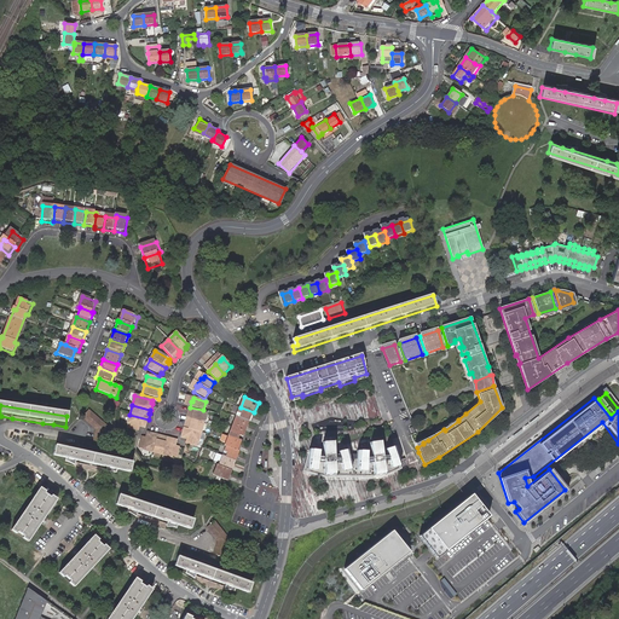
[(250,422),(254,412),(241,408),(239,409),(237,416),(250,422)]
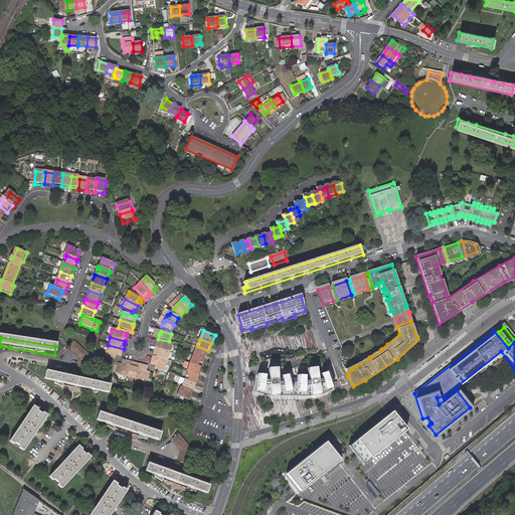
[(89,352),(74,340),(68,346),(80,356),(78,367),(86,368),(89,352)]
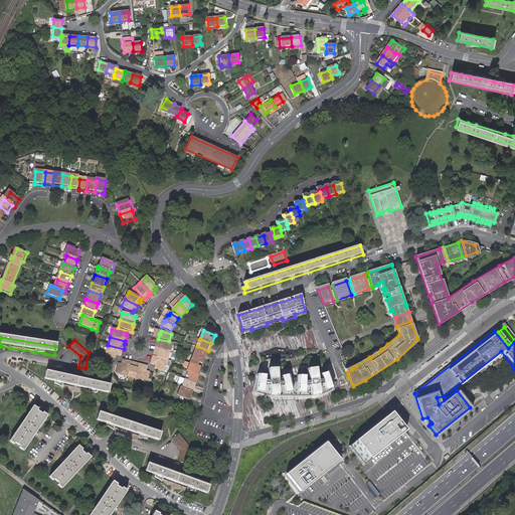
[(157,350),(170,353),(170,352),(172,345),(159,341),(159,344),(157,343),(156,349),(157,350)]
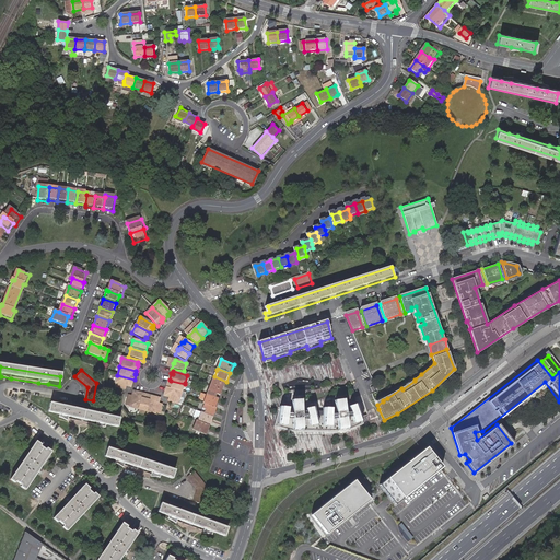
[(135,380),(117,375),(115,384),(116,384),(115,387),(120,389),(121,386),(126,387),(132,388),(135,380)]
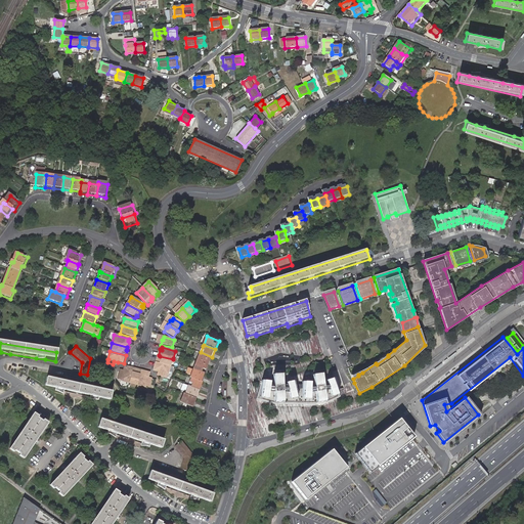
[(209,365),(212,357),(201,352),(198,361),(209,365)]
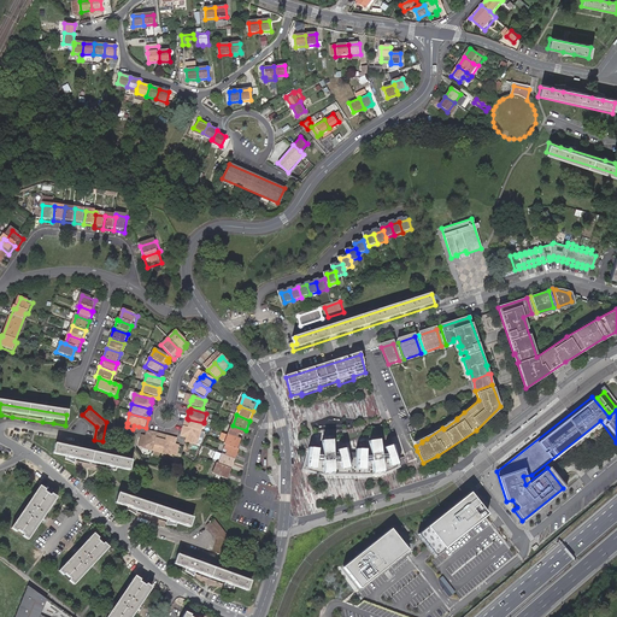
[(200,433),(204,423),(188,419),(187,422),(186,422),(183,428),(186,428),(200,433)]
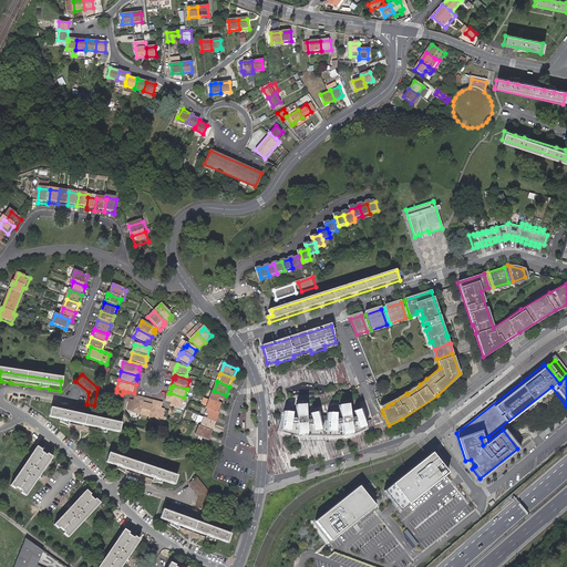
[(222,404),(226,395),(214,391),(209,399),(222,404)]
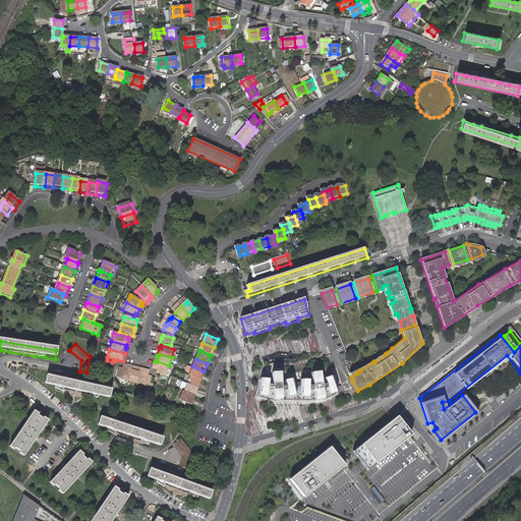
[(169,365),(157,361),(156,364),(155,363),(153,369),(158,370),(163,372),(162,375),(166,377),(169,365)]
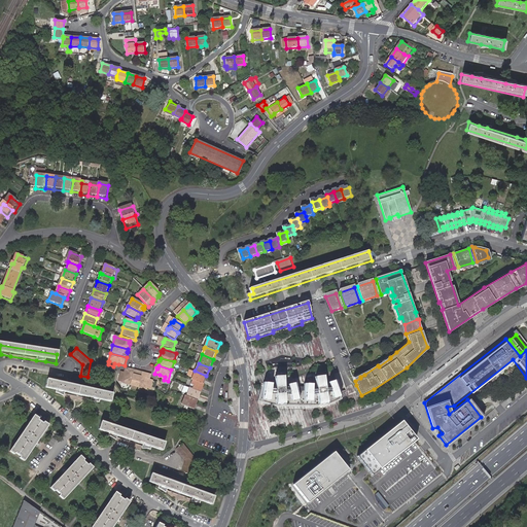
[(126,369),(125,374),(124,378),(120,377),(118,382),(123,383),(123,384),(131,386),(135,371),(126,369)]
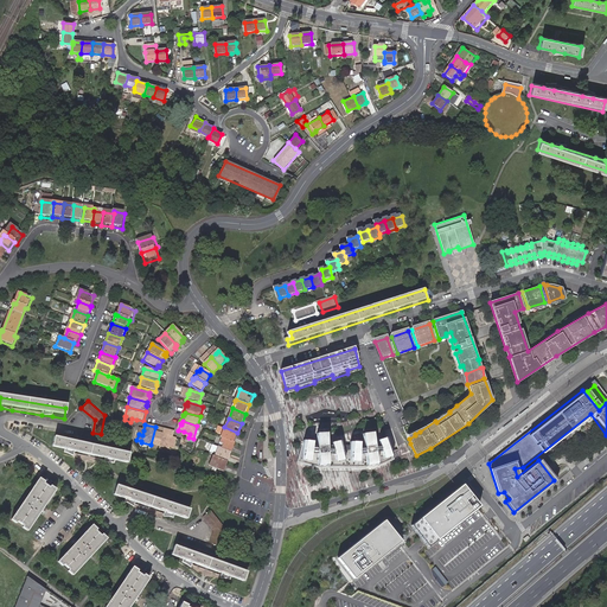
[(160,429),(155,427),(151,445),(160,447),(164,432),(160,430),(160,429)]
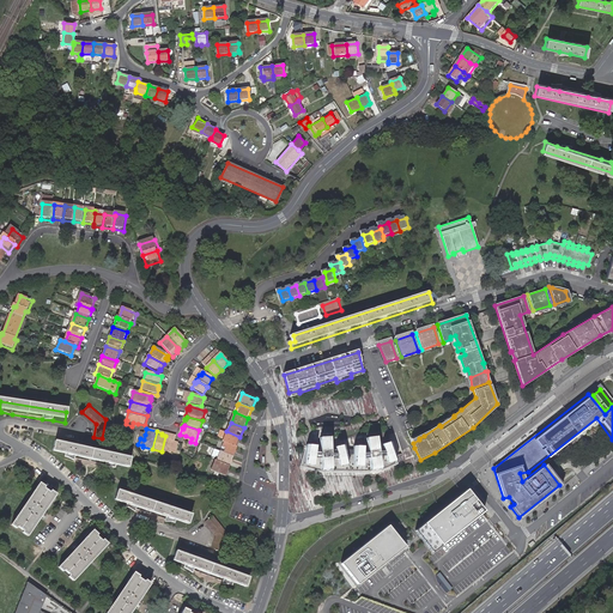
[(236,445),(240,437),(226,431),(223,441),(225,442),(236,445)]
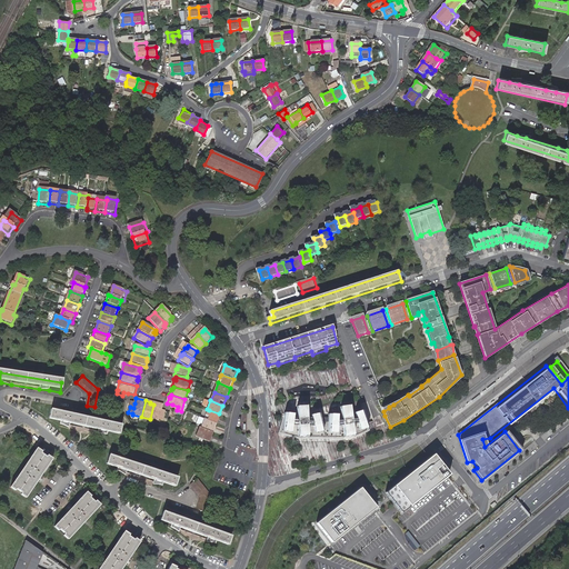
[(160,416),(161,411),(163,406),(155,402),(153,405),(150,419),(159,421),(162,421),(165,416),(160,416)]
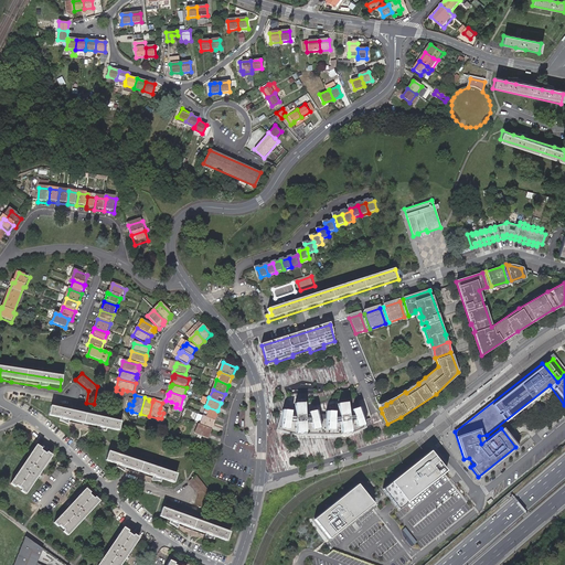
[(294,415),(285,414),(279,434),(298,439),(349,439),(369,430),(365,420),(361,411),(352,414),(353,416),(351,417),(349,406),(340,407),(341,417),(337,417),(337,415),(328,415),(328,417),(320,417),(319,414),(311,415),(311,417),(307,417),(306,406),(297,407),(298,419),(292,417),(294,415)]
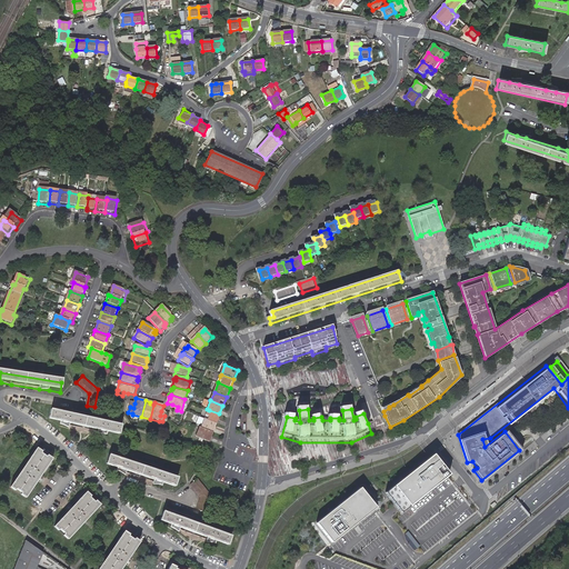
[(218,423),(221,415),(219,413),(209,410),(206,419),(218,423)]
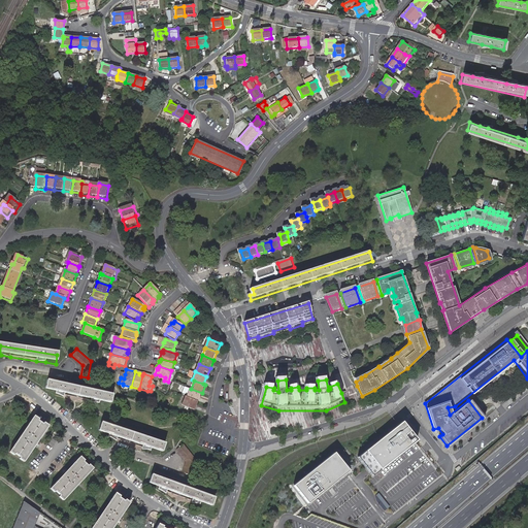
[(89,401),(98,403),(109,405),(111,396),(45,383),(44,391),(54,394),(63,395),(89,401)]
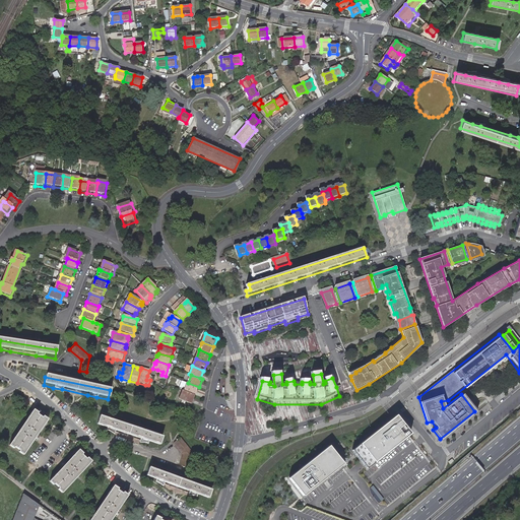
[(199,387),(188,383),(185,391),(195,395),(199,387)]
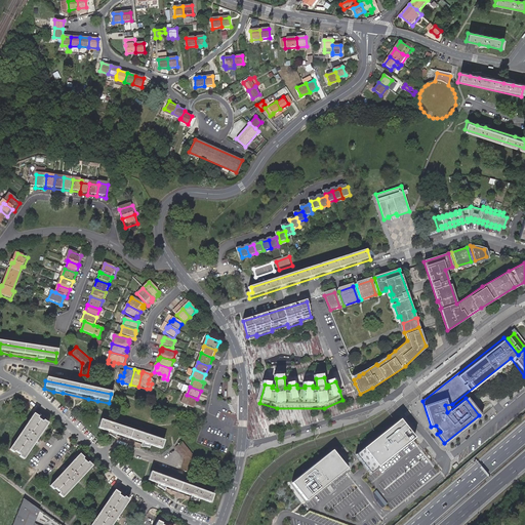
[(180,403),(194,408),(194,407),(197,399),(187,395),(185,394),(180,403)]
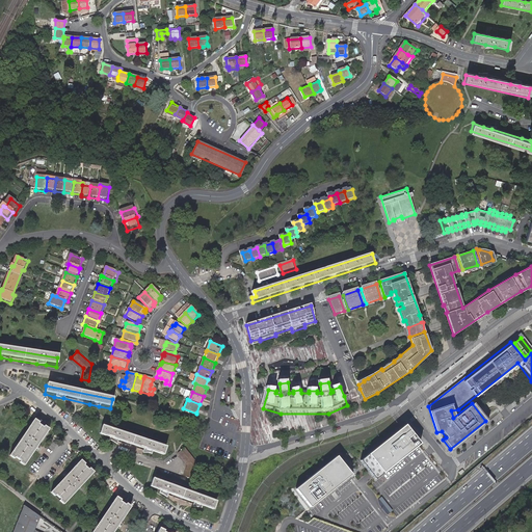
[(35,416),(11,452),(16,455),(17,454),(22,457),(21,459),(26,462),(50,426),(46,423),(45,424),(38,421),(40,419),(35,416)]
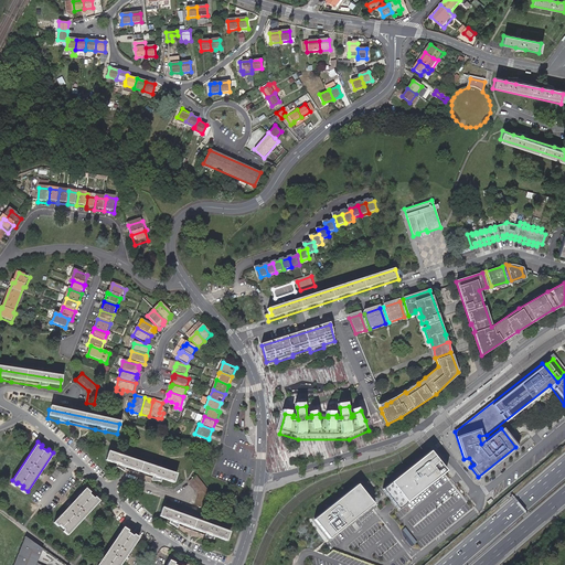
[(445,470),(428,449),(383,488),(384,490),(382,491),(397,510),(445,470)]
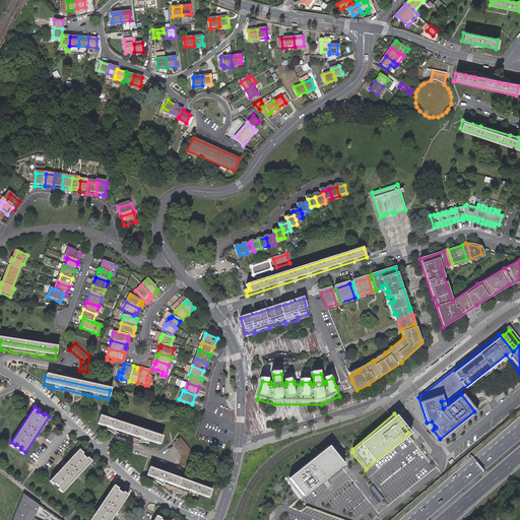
[(140,441),(147,443),(158,447),(160,438),(99,416),(95,426),(107,430),(115,433),(140,441)]
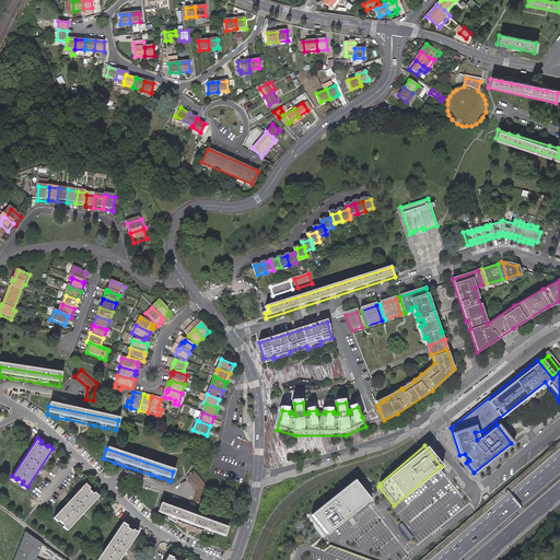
[(193,474),(186,478),(196,491),(193,503),(200,505),(206,490),(193,474)]
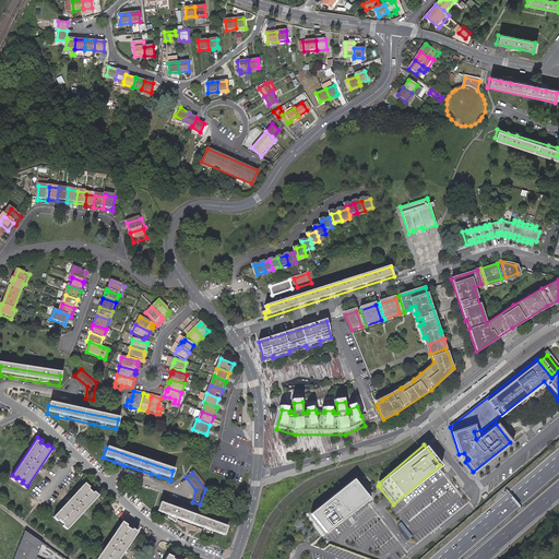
[(367,498),(352,479),(309,514),(324,533),(367,498)]
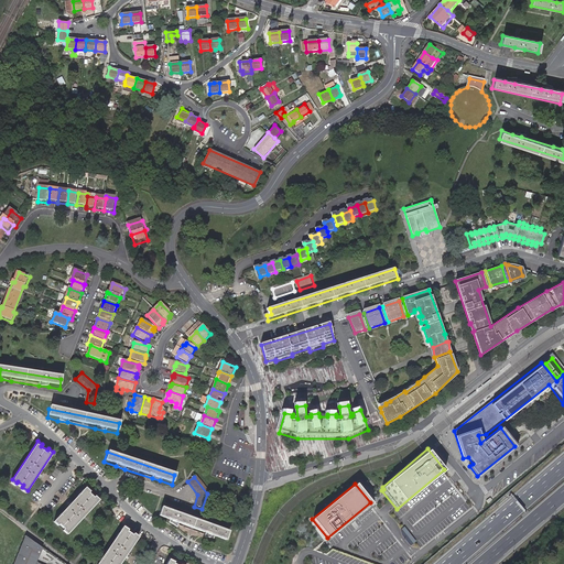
[(88,487),(56,522),(62,527),(63,525),(67,530),(66,531),(71,534),(101,499),(97,496),(96,497),(91,492),(93,491),(88,487)]
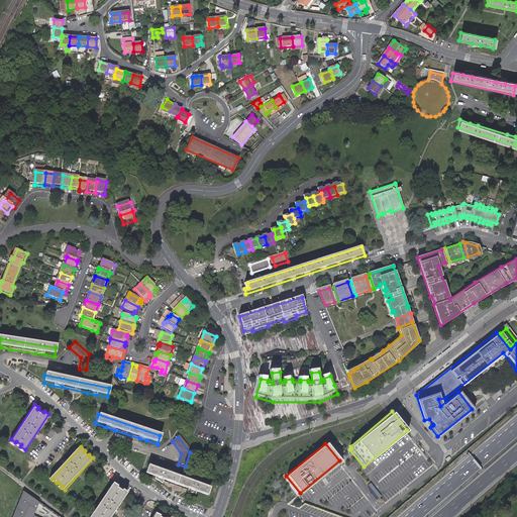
[(188,490),(196,493),(206,497),(209,488),(147,466),(144,475),(154,478),(163,481),(188,490)]
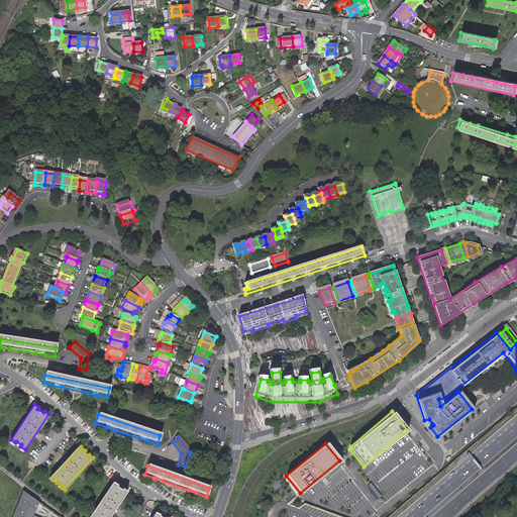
[(115,483),(91,516),(111,516),(129,492),(125,489),(124,490),(118,487),(119,486),(115,483)]
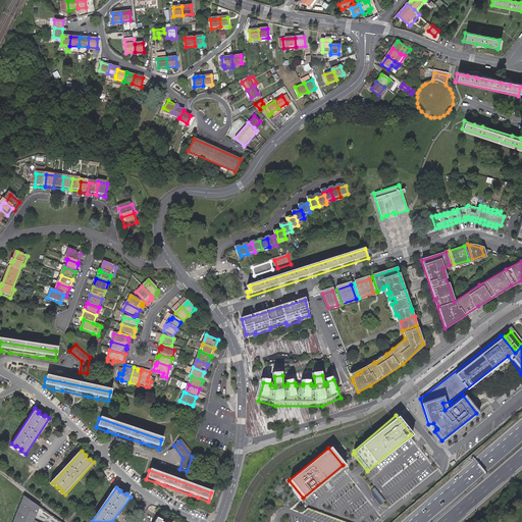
[(381,505),(385,502),(376,487),(371,490),(381,505)]
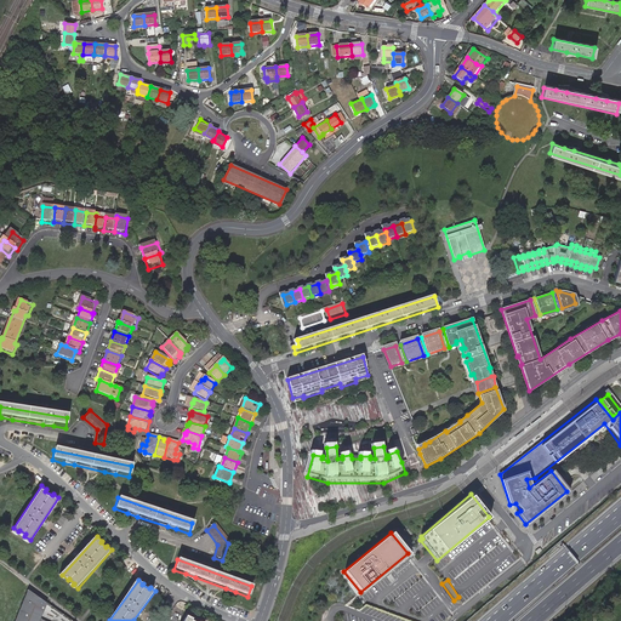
[(47,603),(28,588),(15,620),(39,620),(40,619),(47,603)]
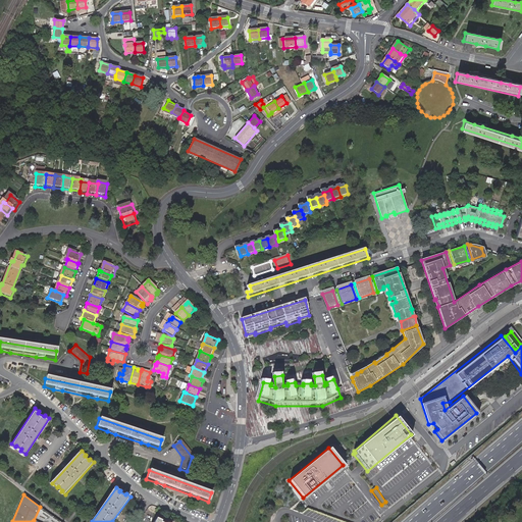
[(61,521),(40,507),(34,520),(33,521),(61,521)]
